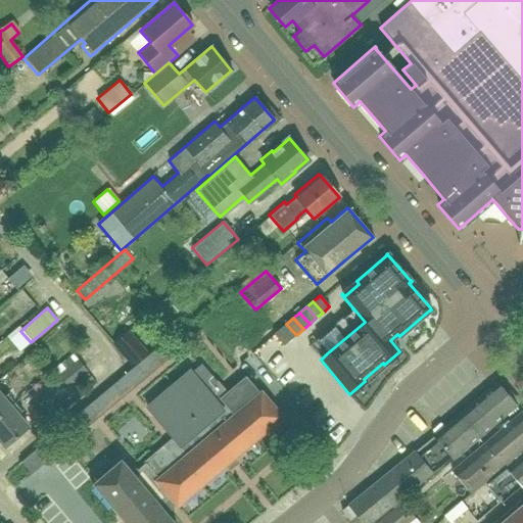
[(296,335),(286,324),(280,329),(290,340),(296,335)]
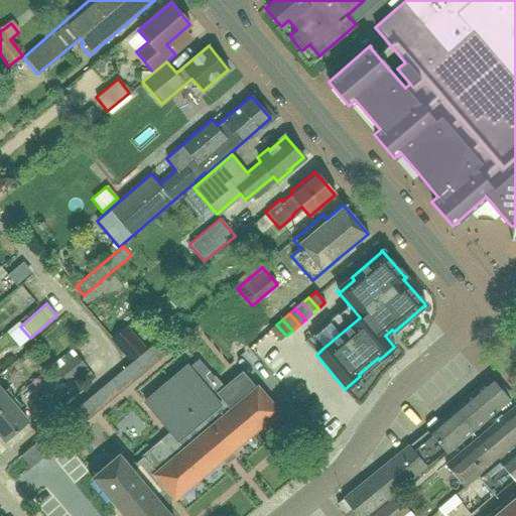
[(286,336),(276,325),(270,331),(279,342),(286,336)]
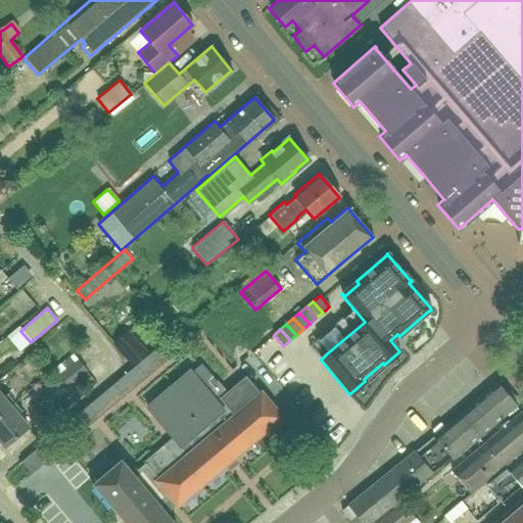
[(160,343),(151,352),(161,365),(172,357),(160,343)]
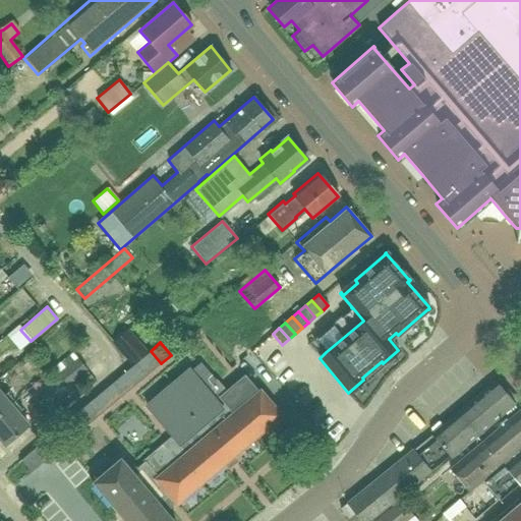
[(151,351),(140,359),(151,371),(161,363),(151,351)]
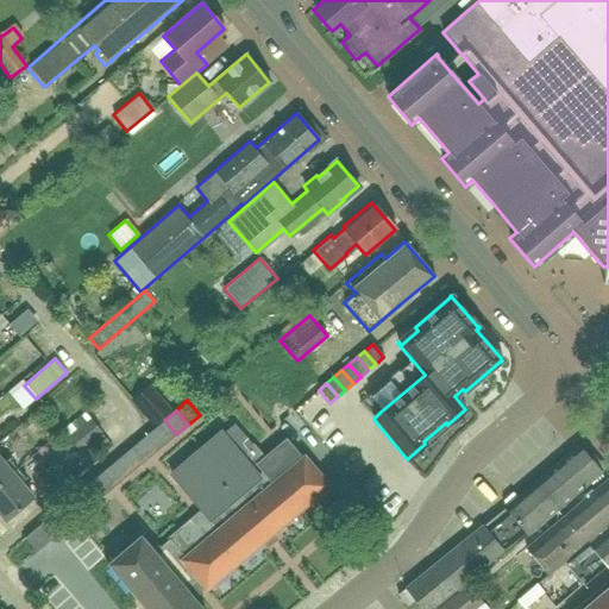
[(77,453),(101,432),(85,413),(60,433),(77,453)]
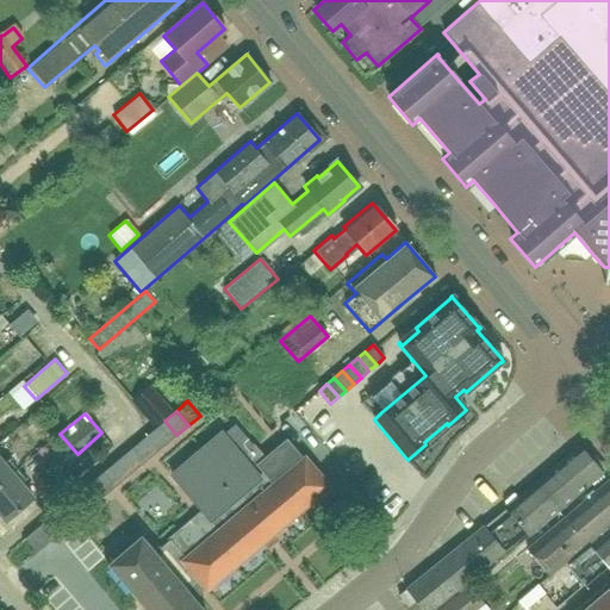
[(154,429),(153,430),(165,444),(176,435),(165,421),(154,429)]
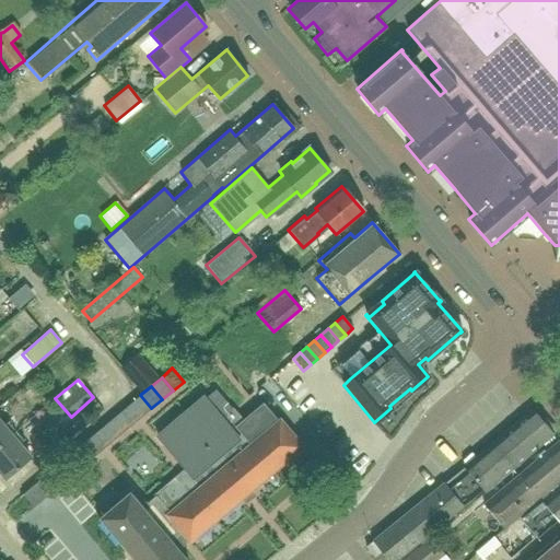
[(263,404),(243,421),(232,408),(230,409),(214,391),(158,440),(184,470),(140,506),(129,493),(98,518),(135,559),(184,559),(170,543),(181,533),(188,541),(301,446),(279,421),(278,422),(263,404)]
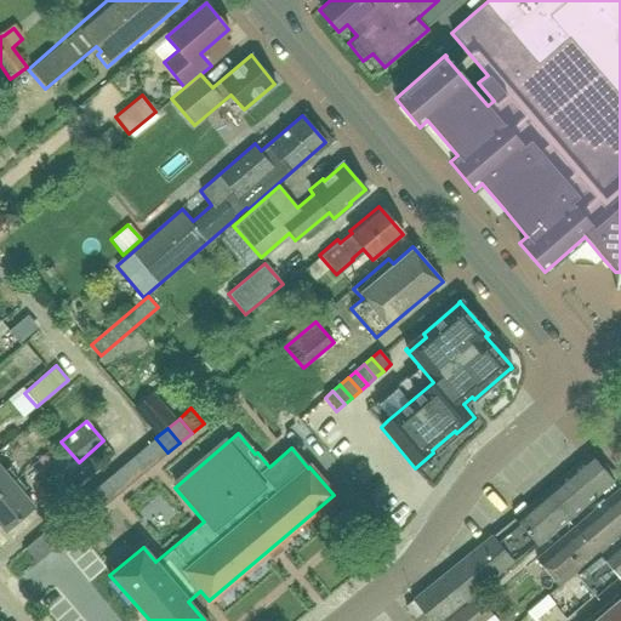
[(152,440),(144,448),(157,462),(167,453),(155,438),(152,440)]
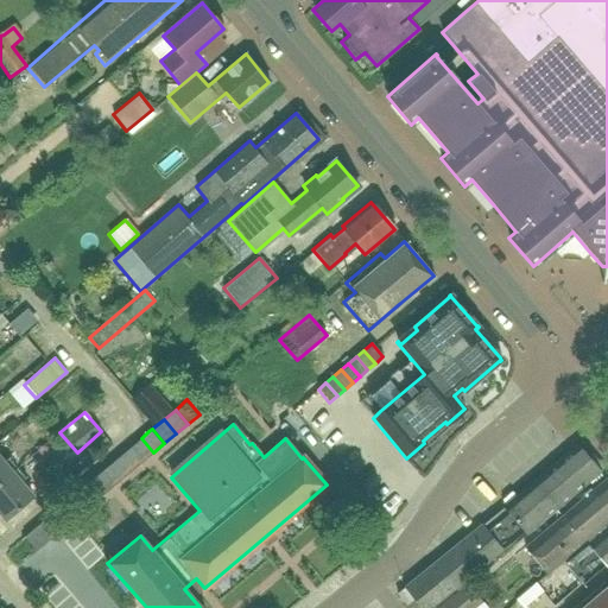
[(141,438),(130,448),(141,462),(153,453),(141,438)]
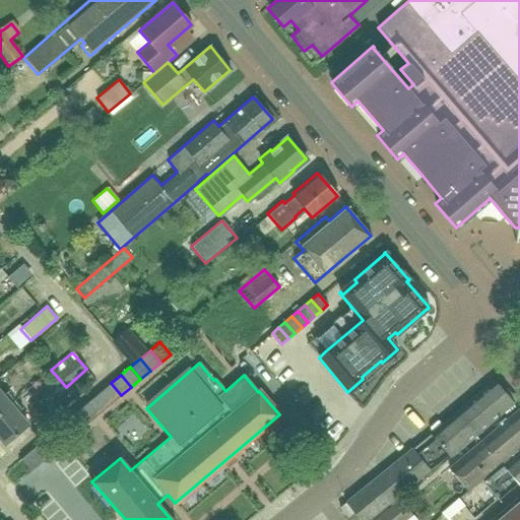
[(367,519),(431,467),(433,471),(513,403),(493,380),(430,434),(347,502),(363,519),(367,519)]
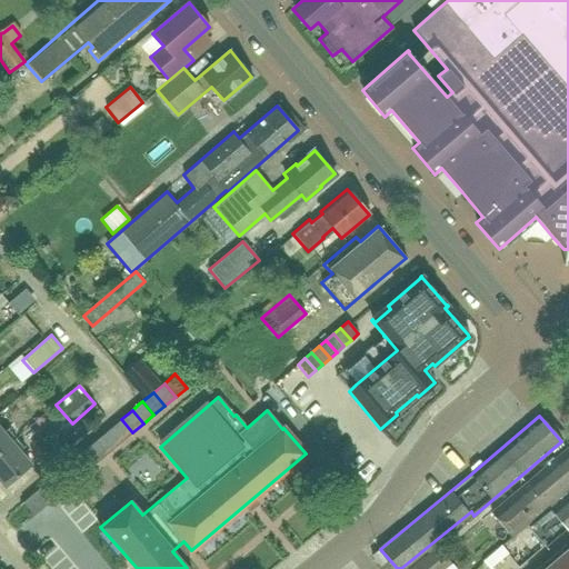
[(121,419),(110,428),(121,441),(132,432),(121,419)]
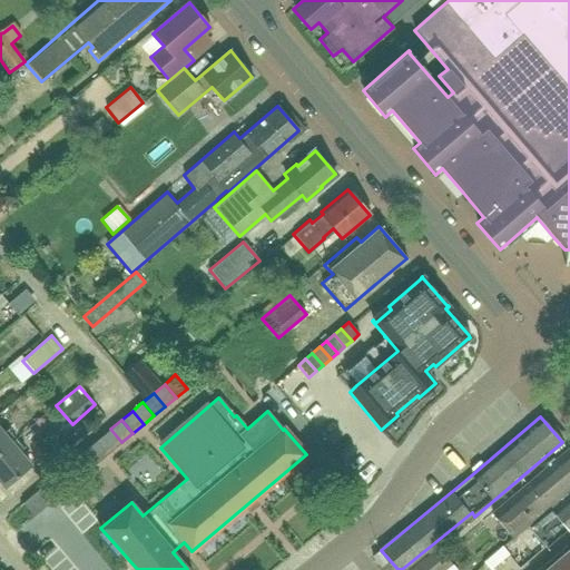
[(0,452),(17,438),(9,429),(3,434),(0,430),(0,452)]
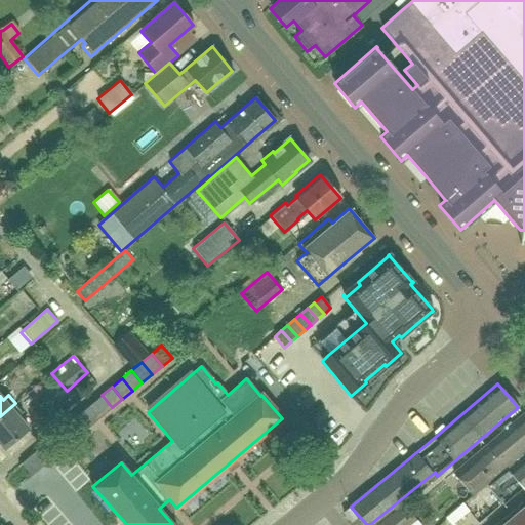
[(102,395),(92,403),(103,415),(112,407),(102,395)]
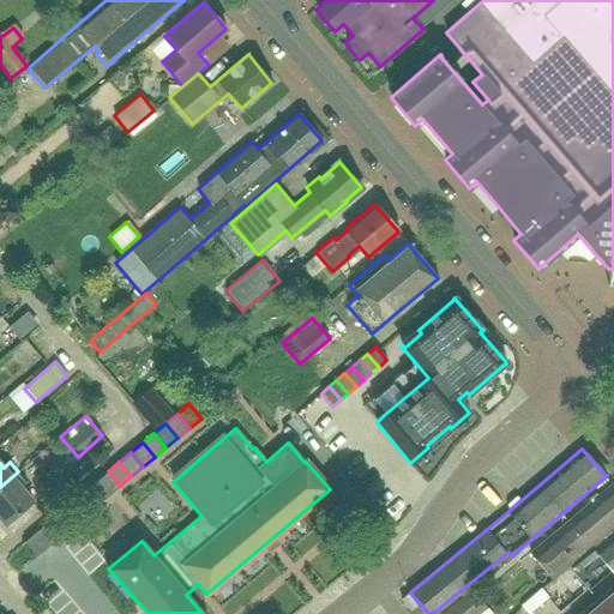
[(34,503),(20,487),(26,481),(18,471),(0,487),(0,518),(6,525),(34,503)]
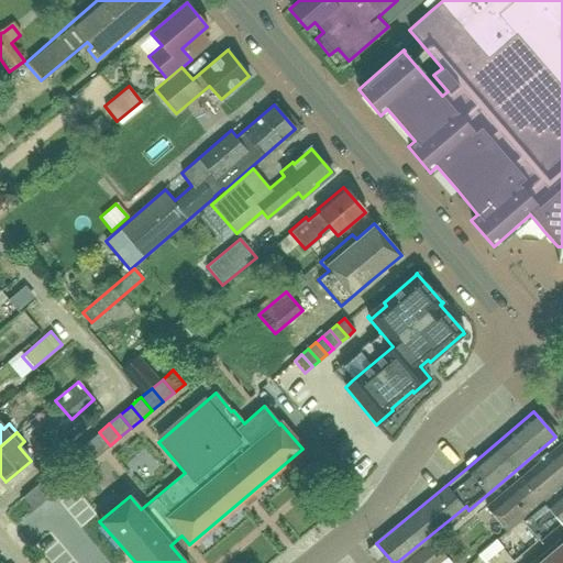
[(99,432),(88,442),(99,455),(110,445),(99,432)]
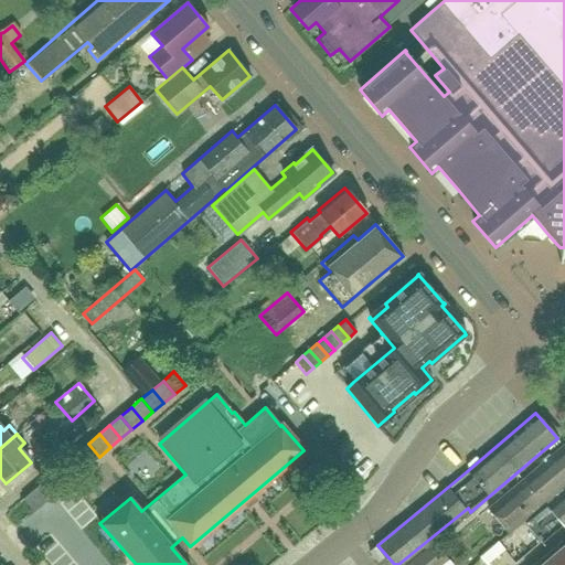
[(88,444),(77,452),(88,466),(99,457),(88,444)]
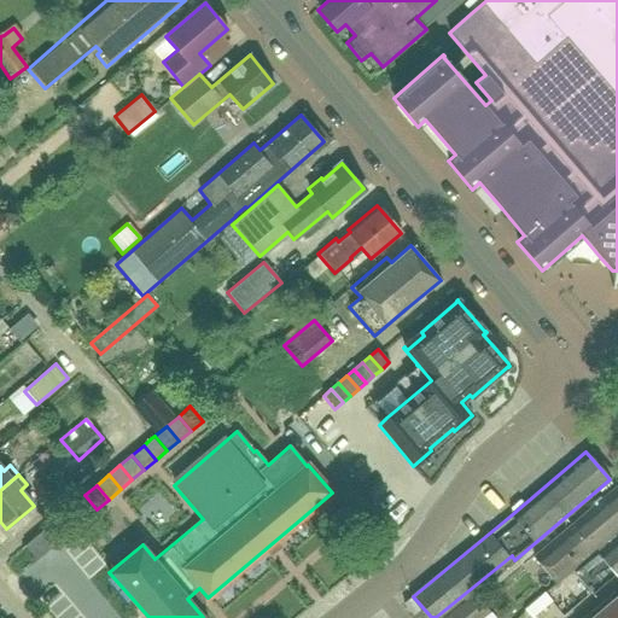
[(555,584),(617,530),(617,489),(616,487),(532,557),(555,584)]
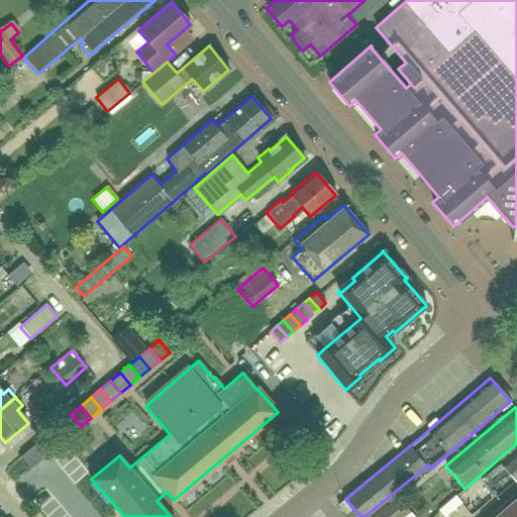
[(71,414),(61,422),(72,434),(81,426),(71,414)]
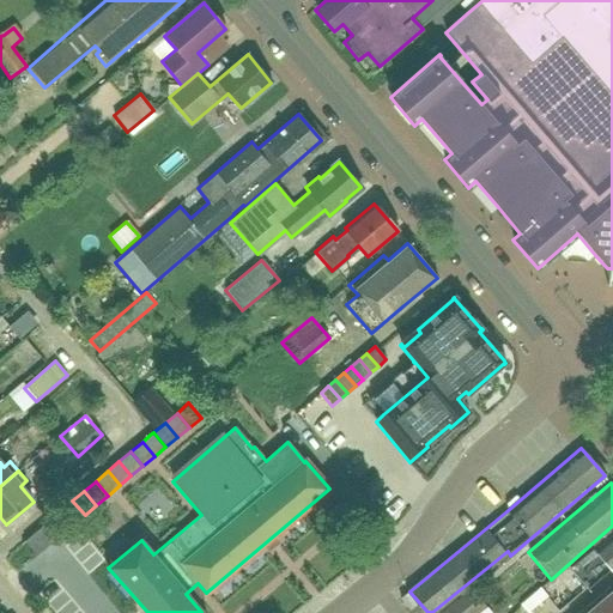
[(49,520),(24,541),(36,556),(61,535),(49,520)]
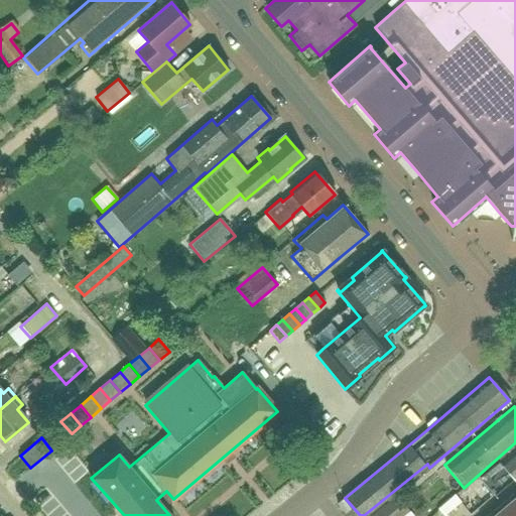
[(515,445),(480,477),(490,490),(489,491),(495,497),(505,488),(504,487),(511,481),(510,480),(513,477),(515,480),(515,445)]
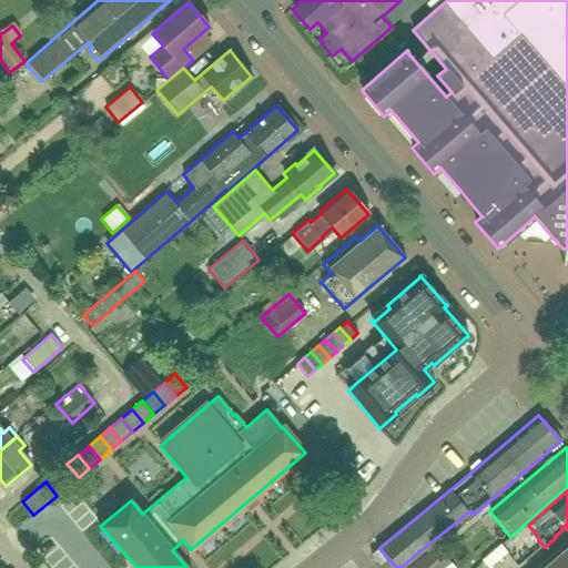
[(457,567),(450,560),(437,544),(406,567),(457,567)]
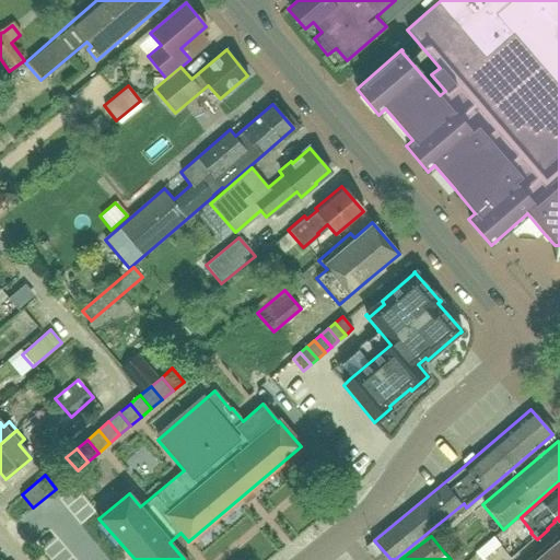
[(559,559),(559,538),(558,536),(552,541),(555,545),(536,559),(559,559)]
